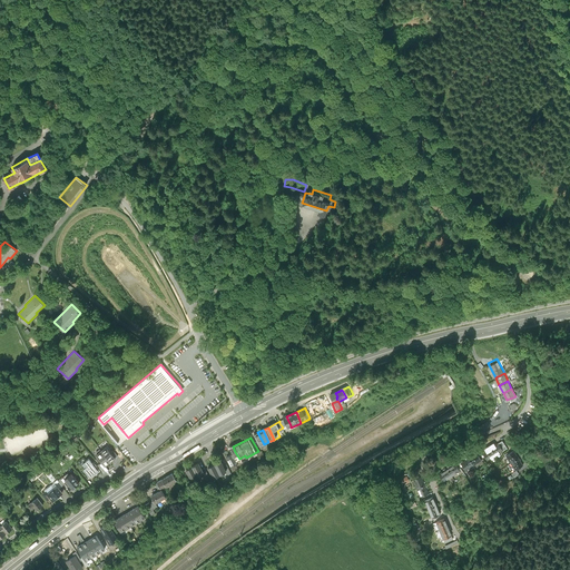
[(501,441),(493,446),(498,454),(505,449),(501,441)]
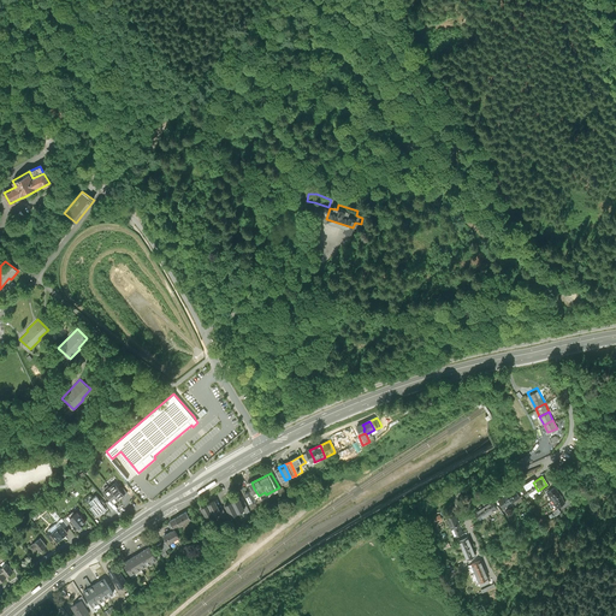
[(116,483),(110,486),(119,499),(125,496),(120,490),(116,483)]
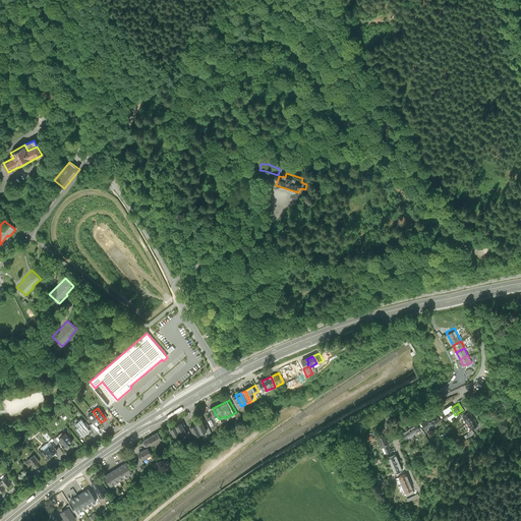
[(448,419),(455,415),(451,408),(444,412),(448,419)]
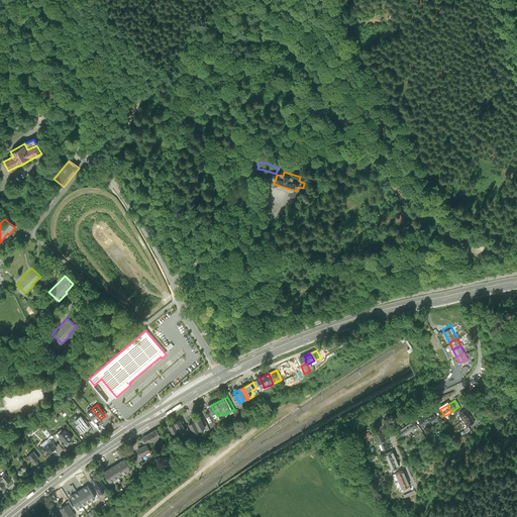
[(466,419),(473,414),(469,407),(461,412),(466,419)]
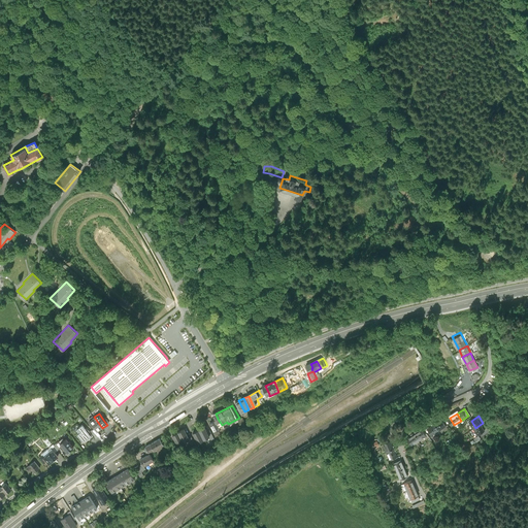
[(94,417),(89,420),(95,428),(98,432),(102,428),(94,417)]
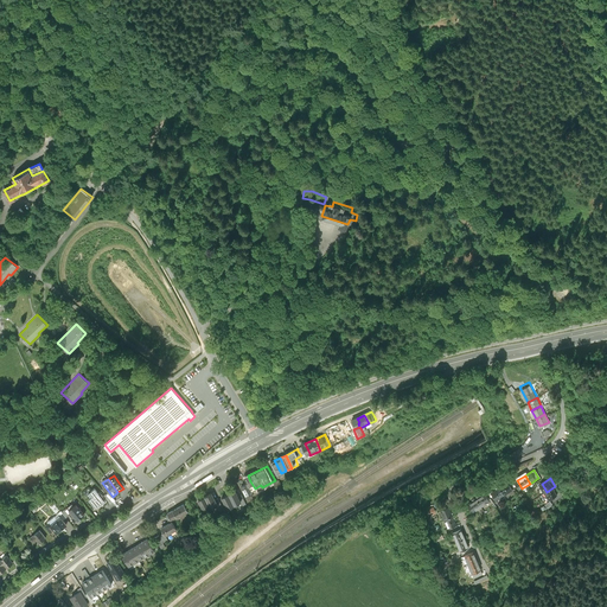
[(510,480),(503,485),(508,493),(516,487),(510,480)]
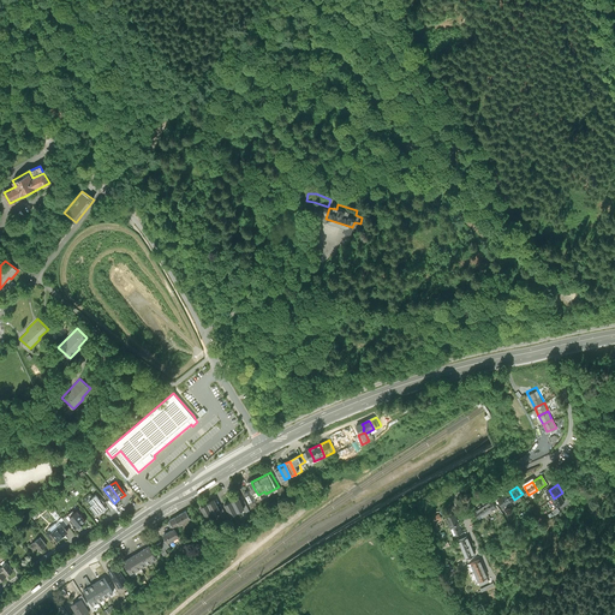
[(254,488),(248,490),(254,501),(260,497),(258,495),(254,488)]
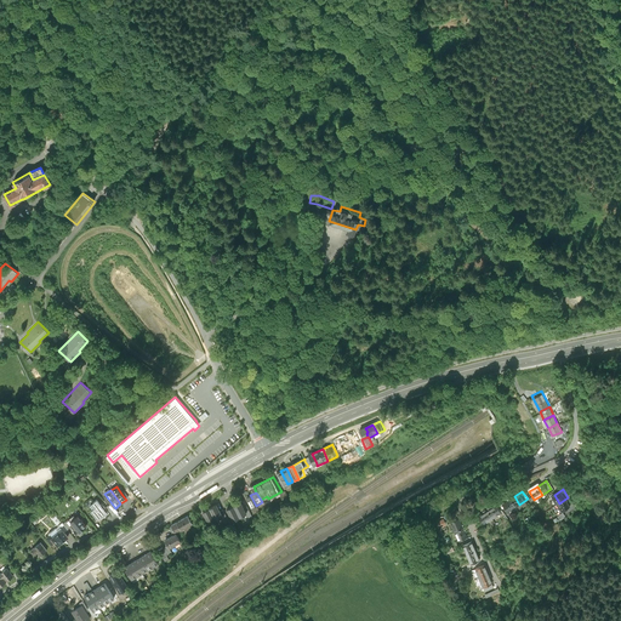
[(511,510),(519,505),(514,496),(506,501),(511,510)]
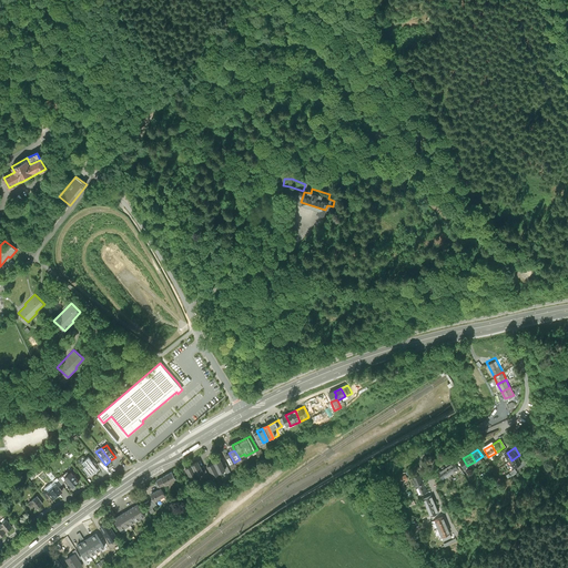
[(525,463),(519,455),(511,460),(517,468),(525,463)]
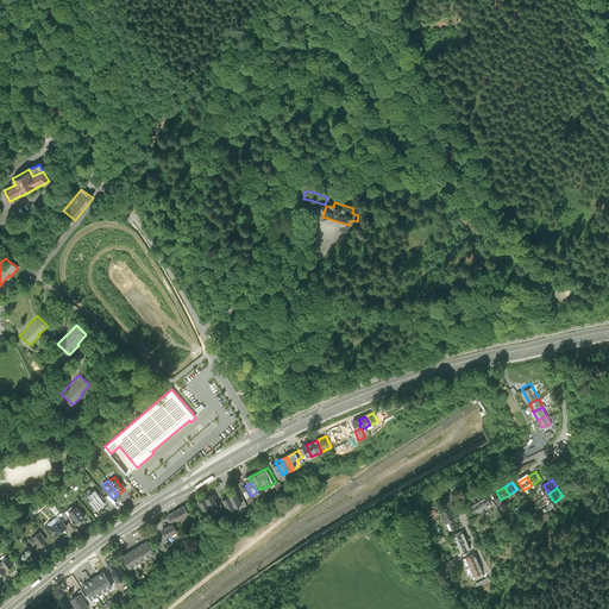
[(92,494),(94,497),(88,502),(95,512),(107,503),(102,497),(95,489),(92,494)]
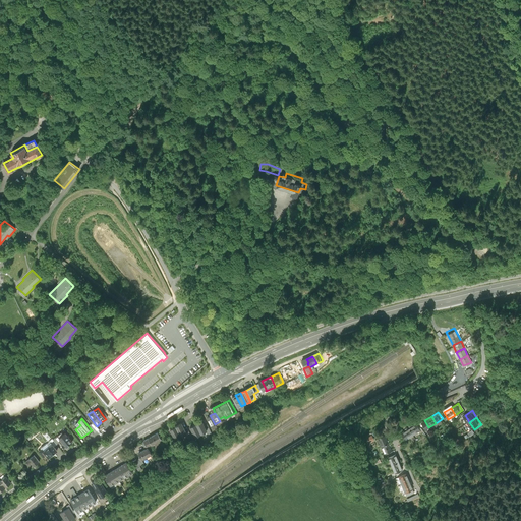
[(205,418),(199,421),(205,432),(211,429),(208,423),(205,418)]
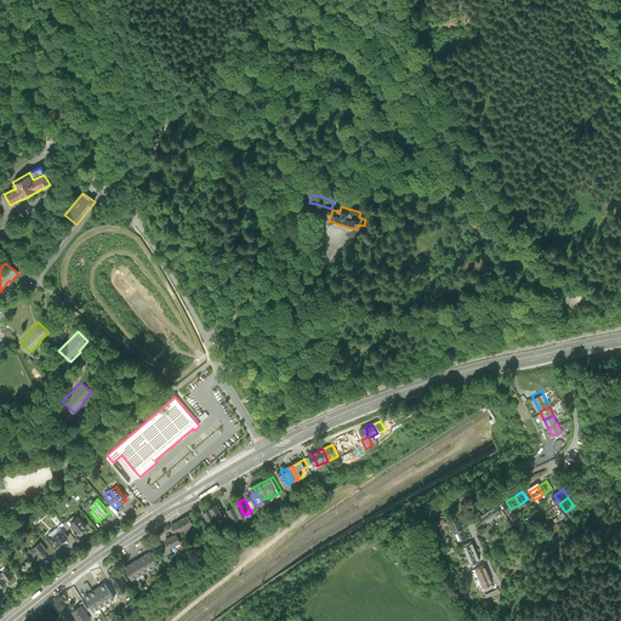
[(220,501),(214,505),(220,517),(226,513),(223,508),(220,501)]
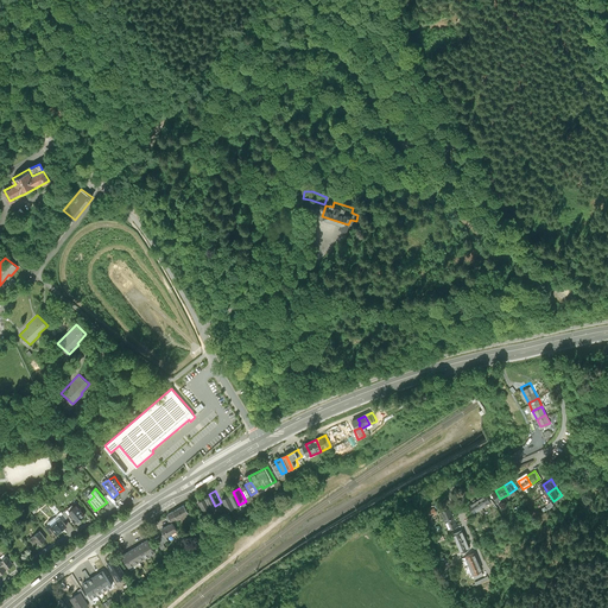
[(232,508),(239,505),(233,492),(226,495),(229,501),(232,508)]
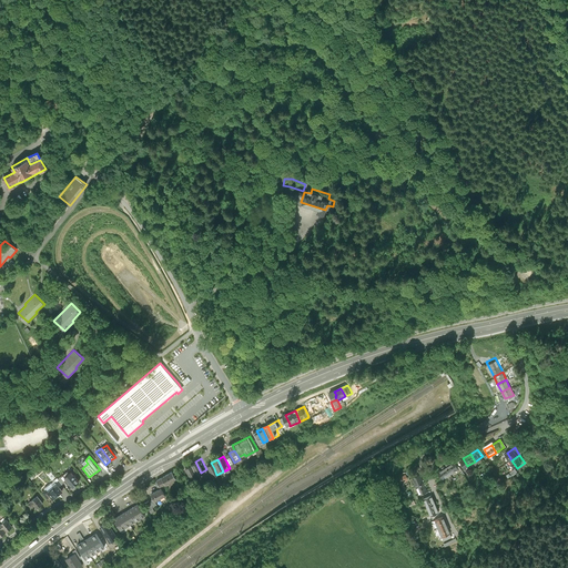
[(456,459),(448,465),(453,472),(460,466),(456,459)]
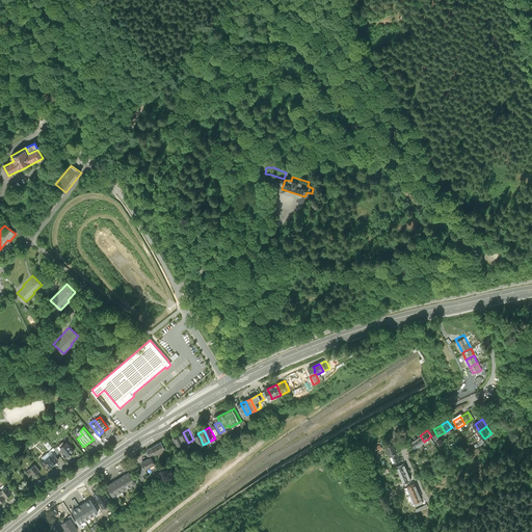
[(182,446),(188,443),(183,432),(177,435),(182,446)]
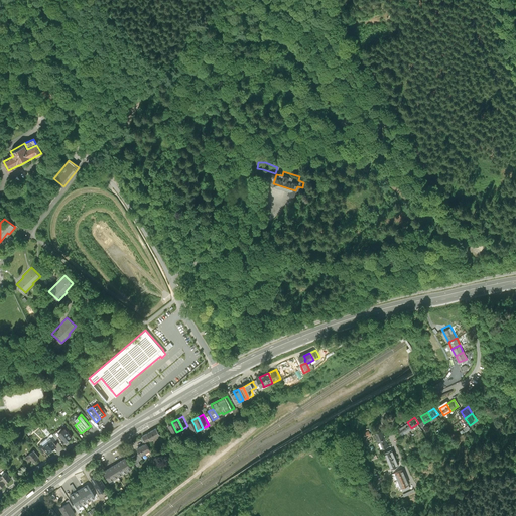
[(188,420),(185,422),(187,426),(190,430),(192,429),(196,433),(198,432),(197,431),(195,425),(191,427),(188,420)]
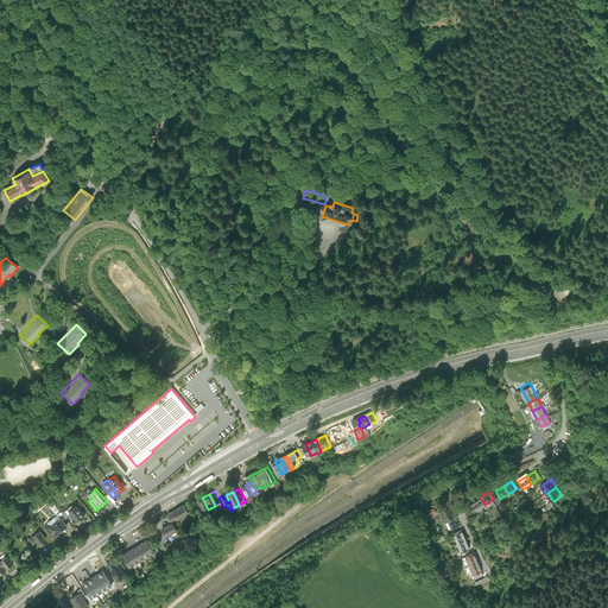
[(476,510),(485,505),(480,498),(472,502),(476,510)]
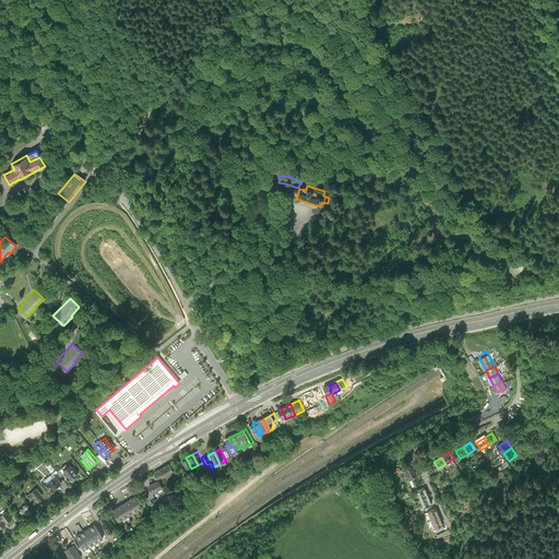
[(173,470),(168,462),(157,467),(162,475),(164,474),(166,478),(171,475),(169,472),(173,470)]
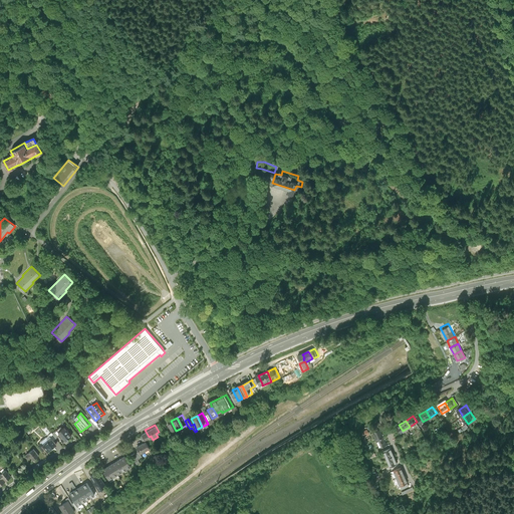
[(67,427),(61,433),(68,441),(74,436),(67,427)]
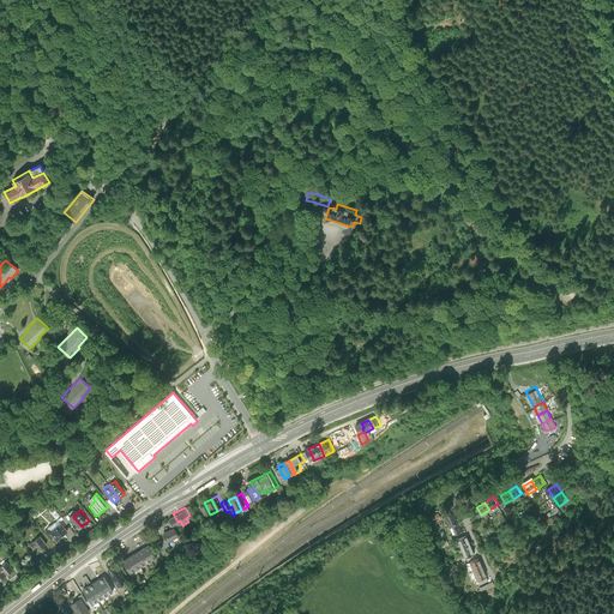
[(447,515),(451,523),(461,519),(457,510),(447,515)]
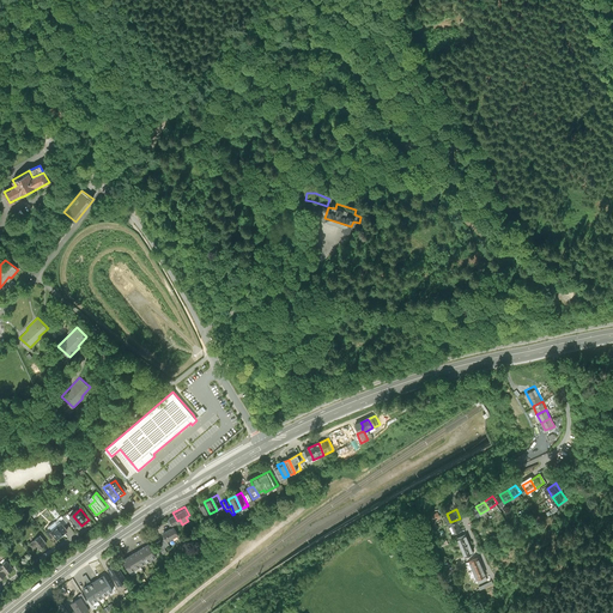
[(177,521),(173,513),(167,516),(173,525),(177,521)]
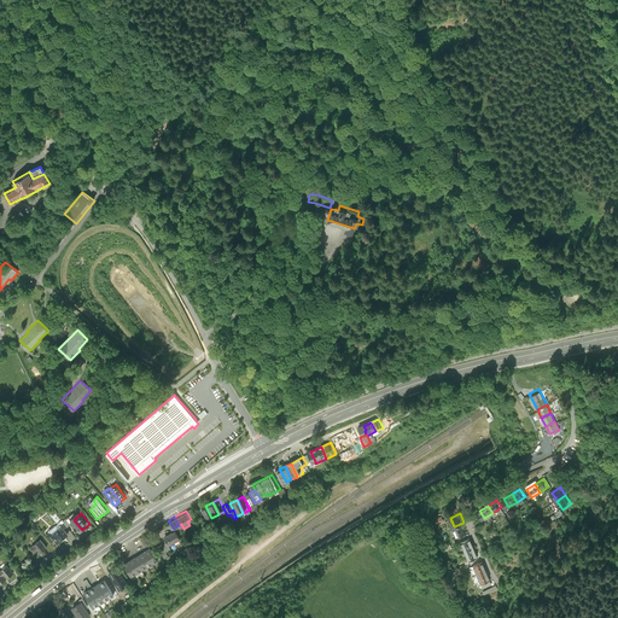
[(74,524),(69,518),(63,523),(68,529),(74,524)]
